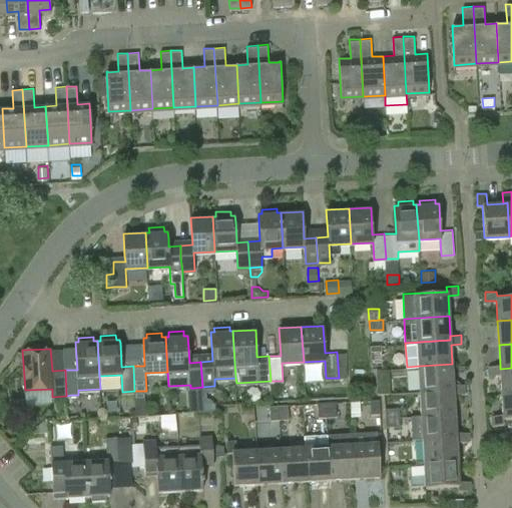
[(453,384),(452,364),(419,366),(420,390),(453,388),(453,393),(464,392),(464,383),(453,384)]
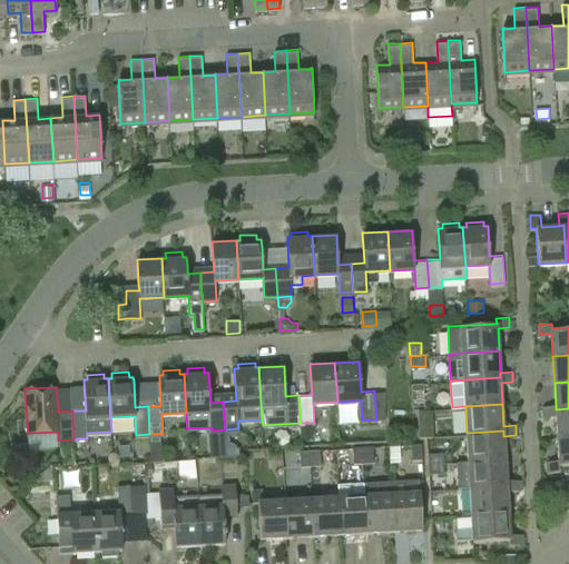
[(556,415),(557,436),(568,435),(568,408),(556,409),(556,405),(543,405),(543,416),(556,415)]
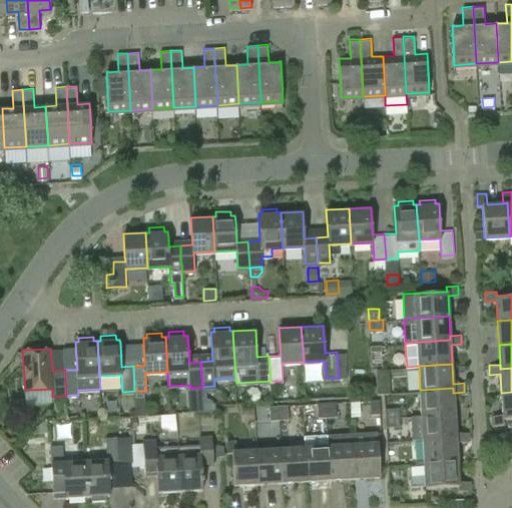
[(378,384),(378,393),(391,393),(390,384),(378,384)]
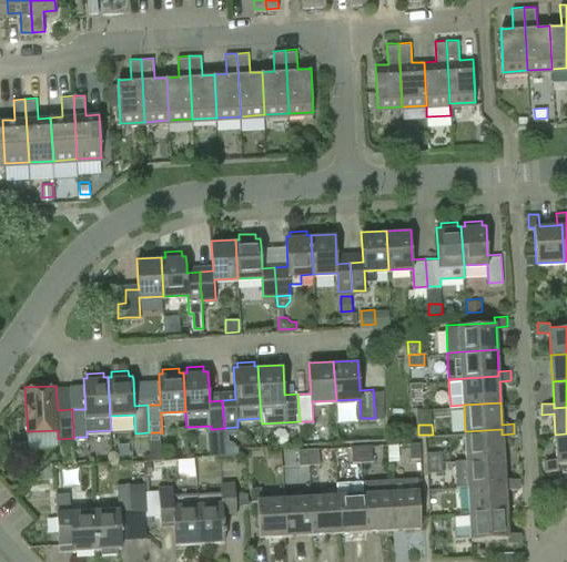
[(230,441),(230,432),(236,432),(236,427),(224,428),(225,441),(230,441)]
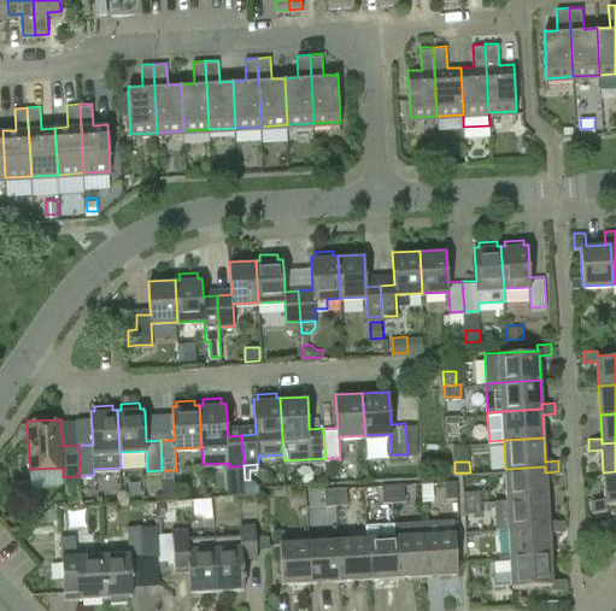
[(245,480),(244,465),(233,466),(229,466),(230,493),(245,492),(245,480)]
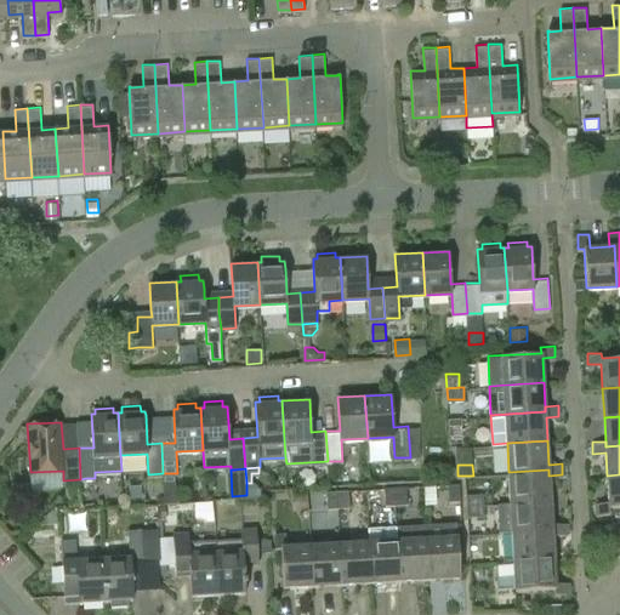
[(549,470),(508,472),(510,501),(551,499),(549,476),(549,470)]
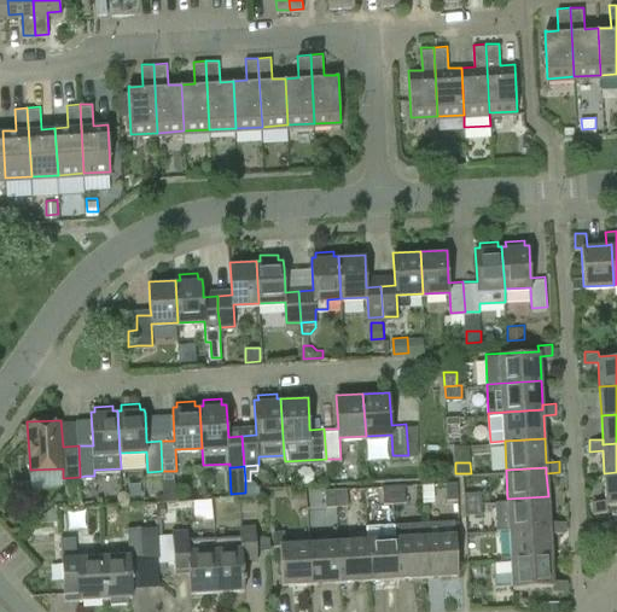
[(616,472),(604,473),(606,499),(593,499),(594,511),(607,510),(607,518),(616,517),(616,472)]
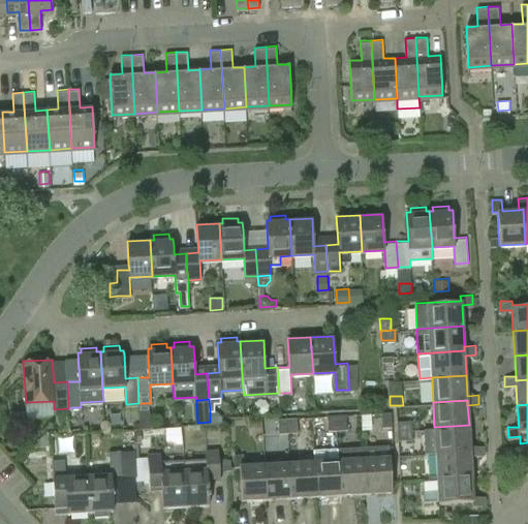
[(382,426),(392,425),(391,410),(381,411),(382,426)]
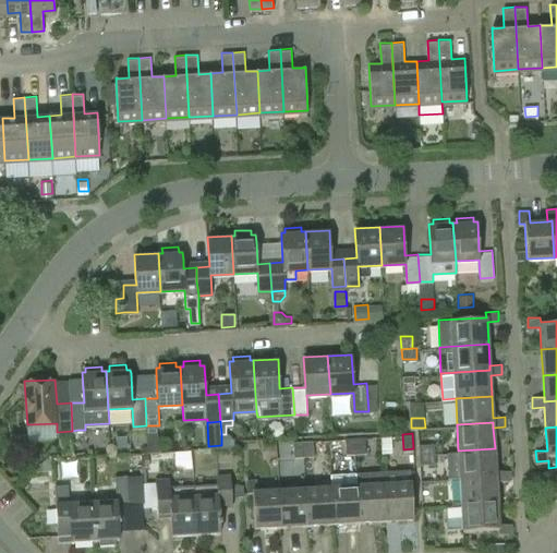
[(355,436),(344,437),(346,453),(356,452),(355,436)]
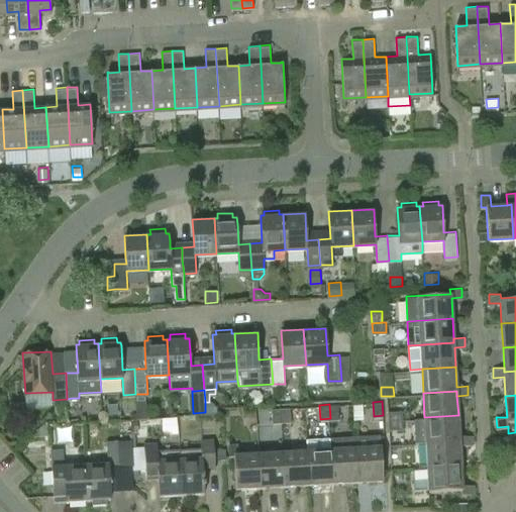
[(329,404),(330,418),(339,418),(338,404),(329,404)]
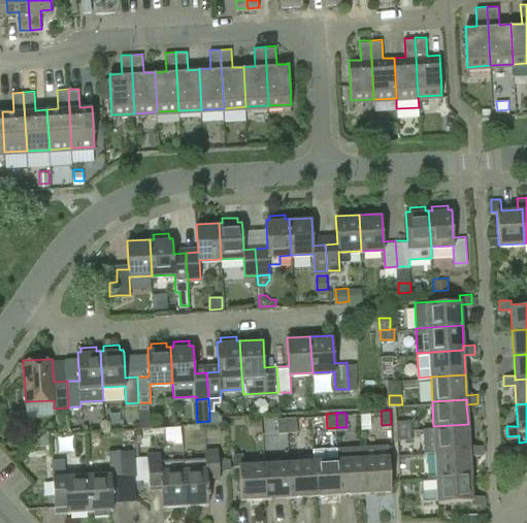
[(287,416),(277,417),(278,430),(288,430),(287,416)]
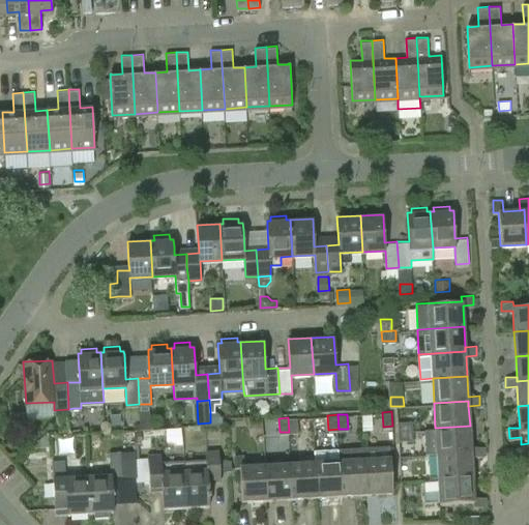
[(288,417),(289,432),(298,432),(297,417),(288,417)]
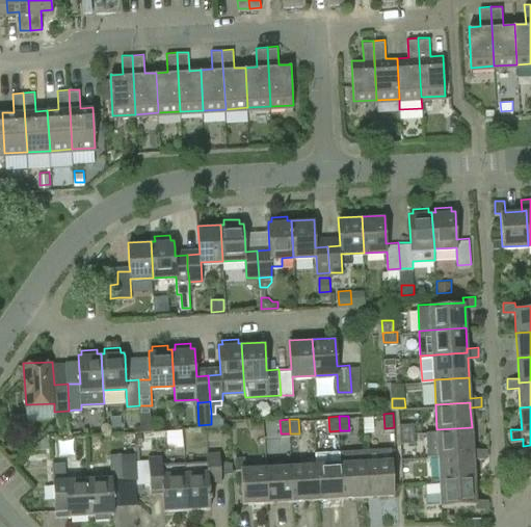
[(400,431),(415,431),(415,422),(399,422),(400,431)]
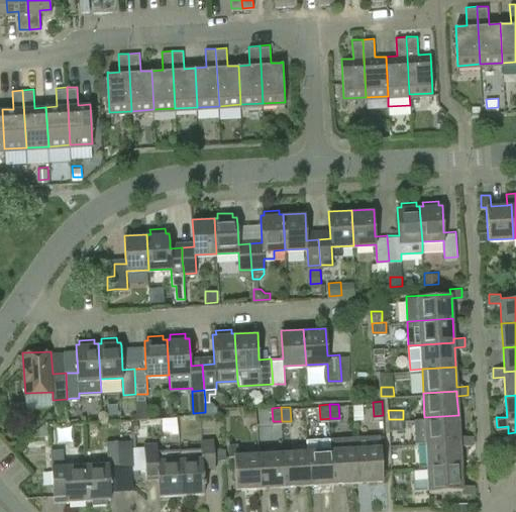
[(424,417),(414,418),(415,442),(426,441),(459,439),(459,435),(458,415),(424,417)]
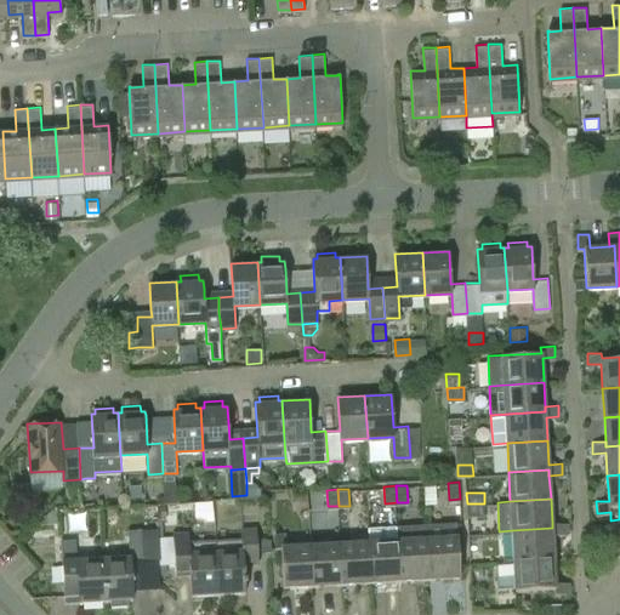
[(158,504),(146,505),(147,516),(159,516),(158,504)]
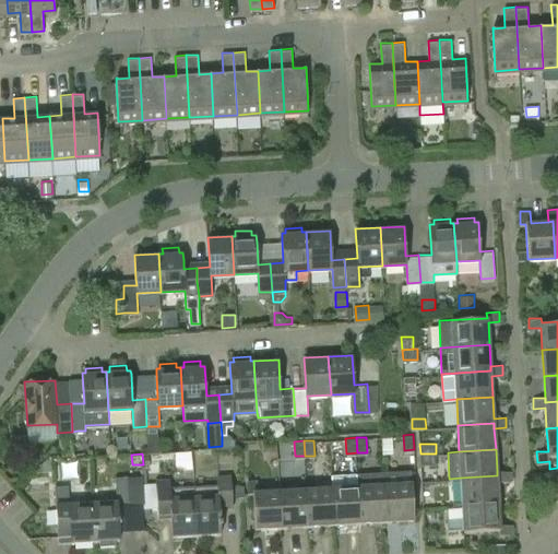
[(436,463),(436,454),(420,454),(420,464),(436,463)]
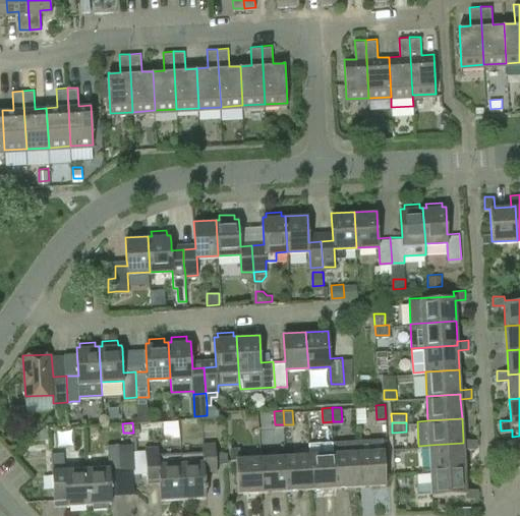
[(39,438),(49,438),(49,425),(45,426),(38,432),(39,438)]
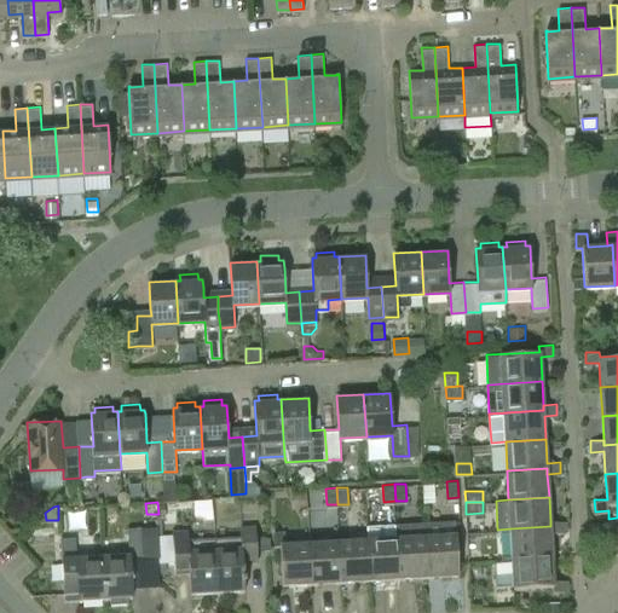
[(425,520),(426,536),(428,576),(458,574),(455,518),(425,520)]
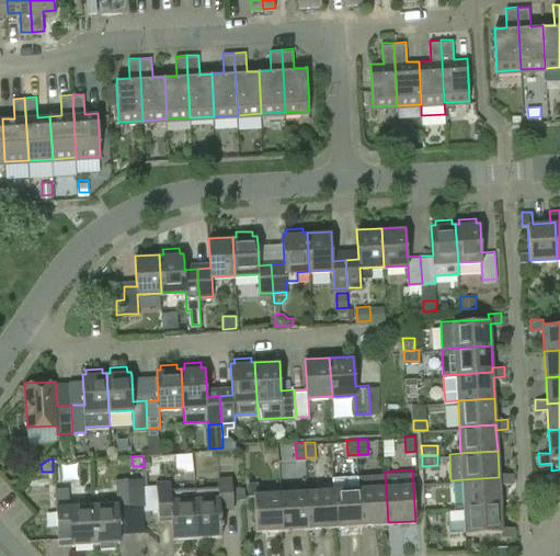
[(362,524),(388,522),(386,486),(385,472),(358,473),(362,524)]
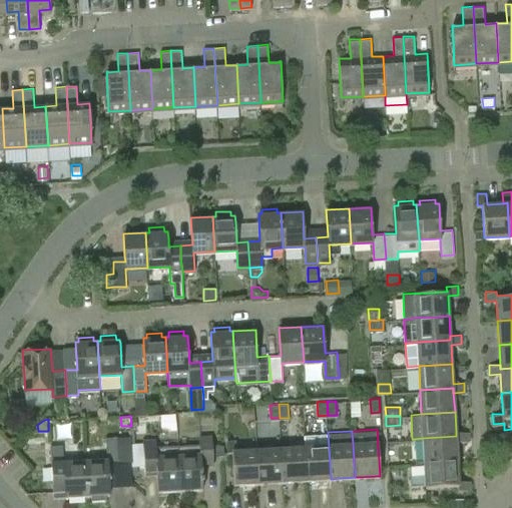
[(424,459),(417,459),(417,463),(458,460),(456,441),(467,440),(467,431),(456,432),(456,436),(423,438),(424,459)]
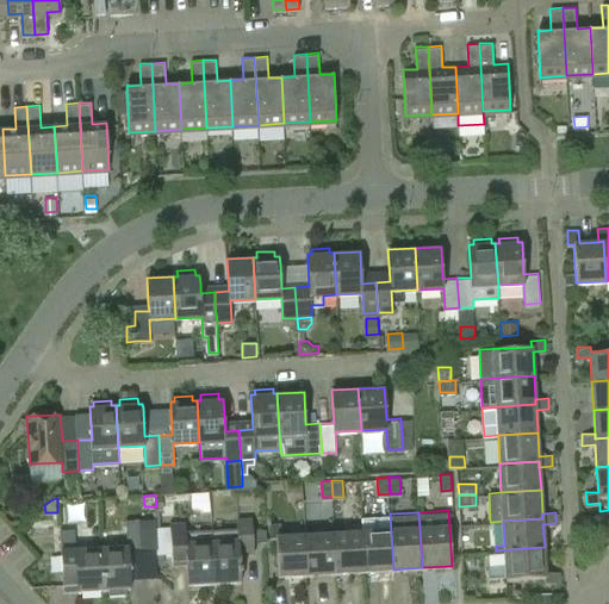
[(362,531),(365,571),(393,570),(390,514),(361,515),(362,531)]
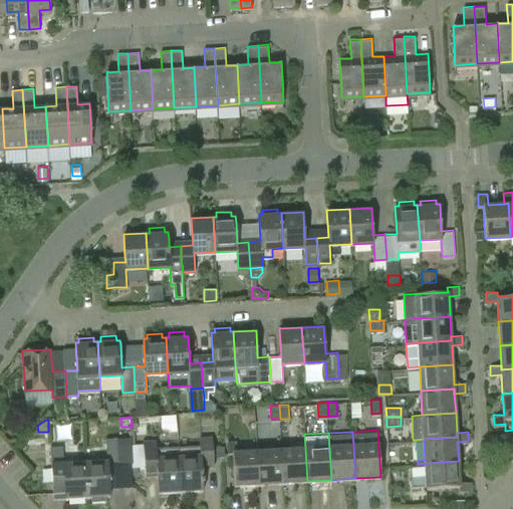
[(107,460),(85,461),(87,496),(91,496),(91,500),(106,500),(105,495),(110,495),(108,467),(120,467),(120,463),(118,437),(118,436),(106,437),(107,460)]
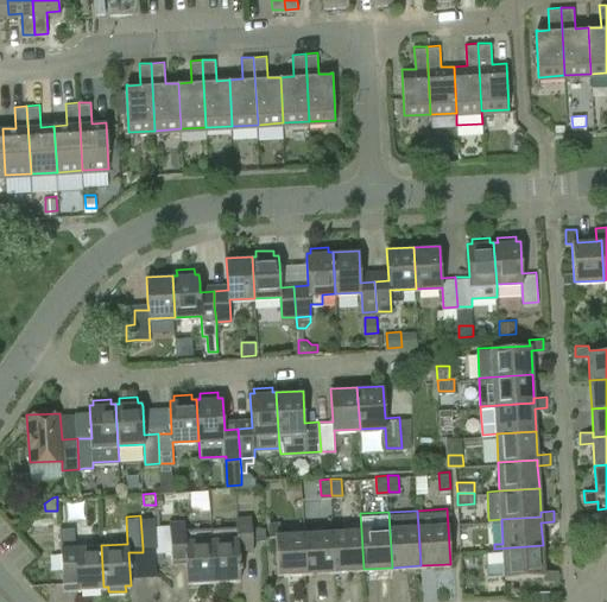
[(236,517),(236,527),(212,528),(214,580),(240,578),(239,551),(253,550),(251,515),(236,517)]
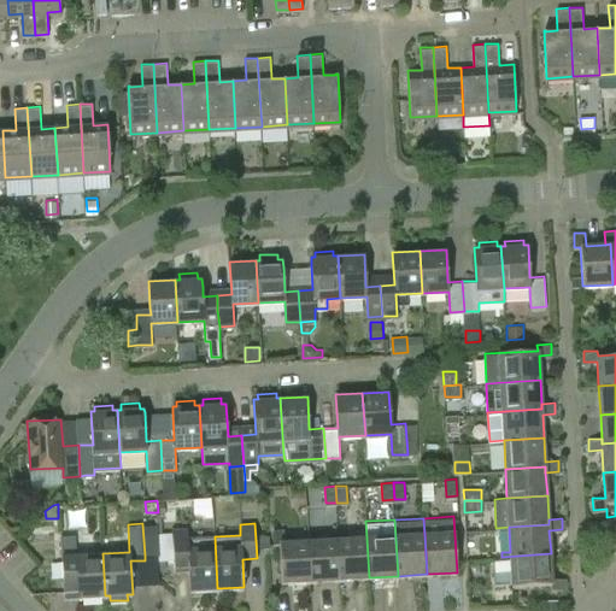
[(215,536),(188,538),(187,527),(172,528),(174,558),(188,558),(191,591),(217,588),(215,536)]
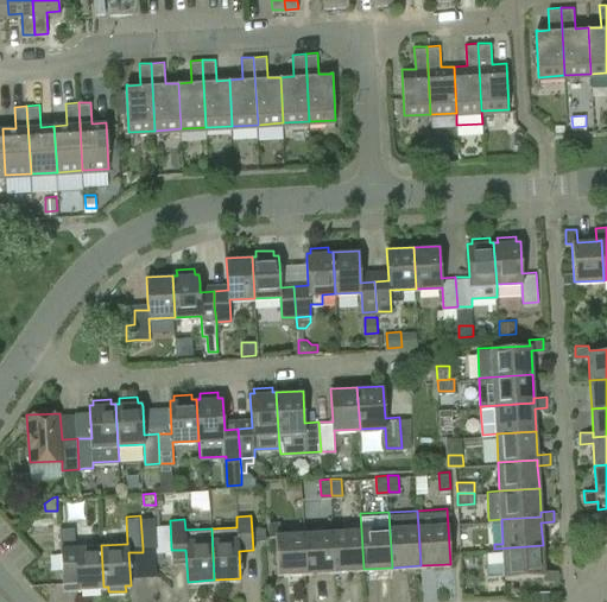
[(278,574),(307,572),(304,533),(280,534),(279,521),(269,523),(270,536),(276,536),(278,574)]
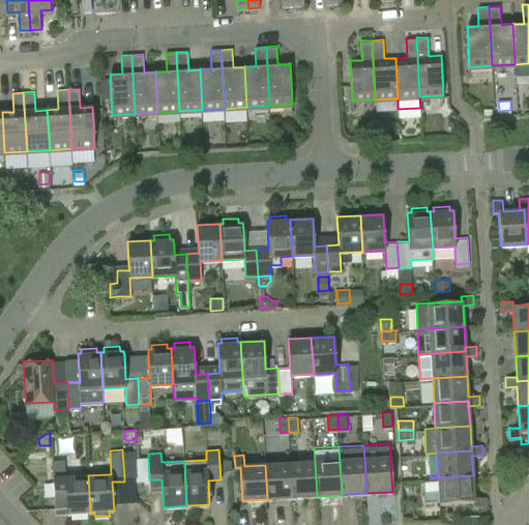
[(55,507),(67,507),(67,513),(90,512),(88,475),(66,476),(65,459),(52,460),(55,507)]
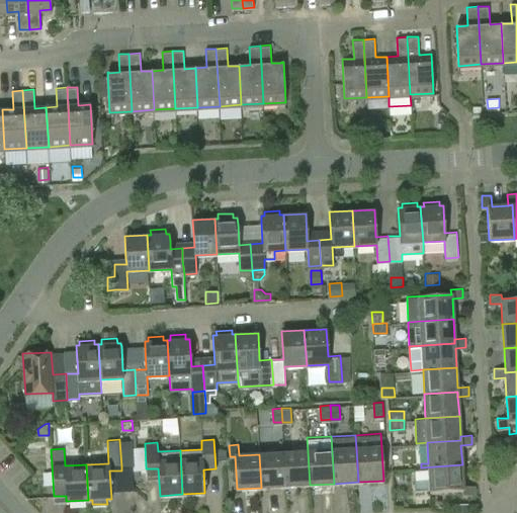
[(285,486),(310,485),(308,451),(283,452),(285,486)]
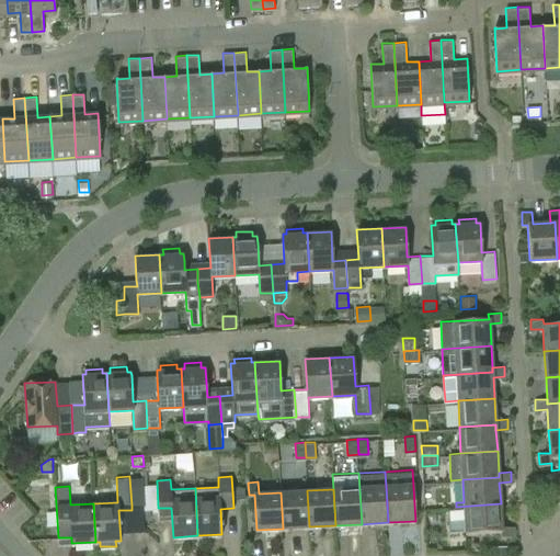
[(281,492),(283,529),(309,526),(307,490),(281,492)]
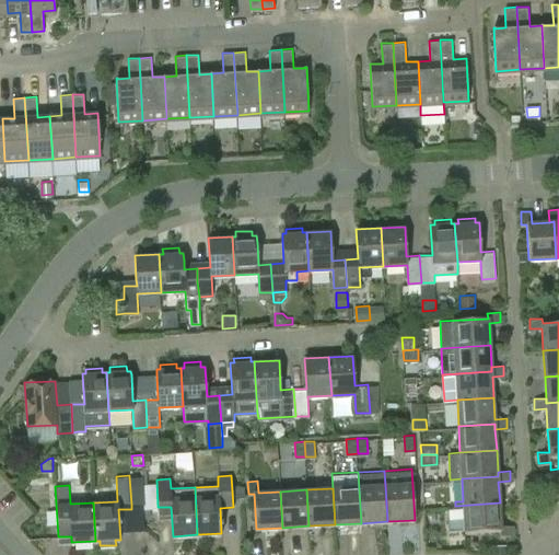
[(455,508),(447,508),(450,530),(465,529),(465,532),(500,530),(500,535),(507,535),(513,534),(513,524),(501,525),(500,503),(455,506),(455,508)]
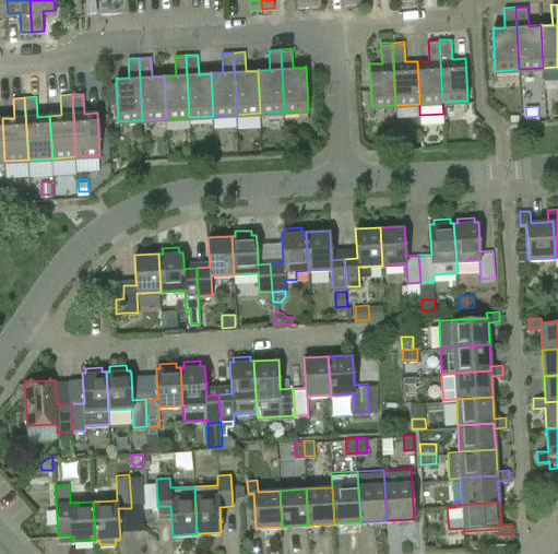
[(505,553),(506,542),(490,543),(490,553),(505,553)]
